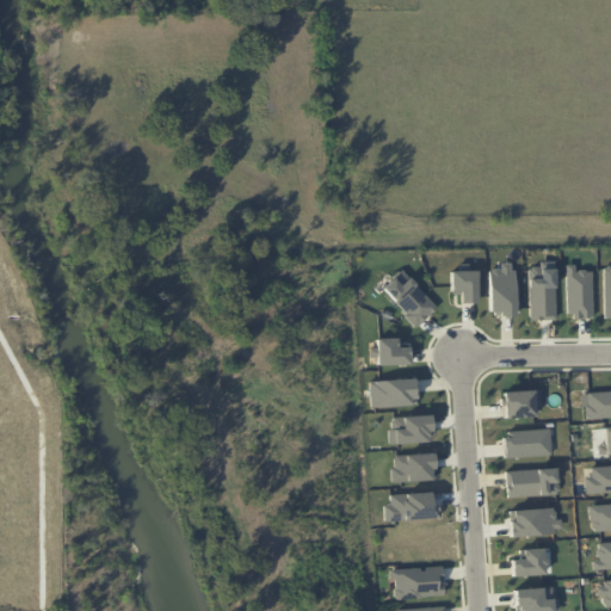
[(554,260),(537,261),(537,267),(528,267),(529,320),(555,320),(554,260)]
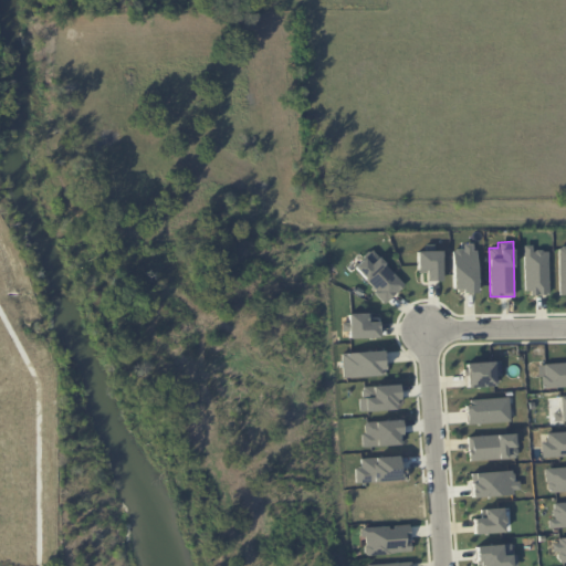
[(453,289),(462,289),(462,293),(477,292),(475,243),(462,244),(462,249),(452,250),(453,289)]
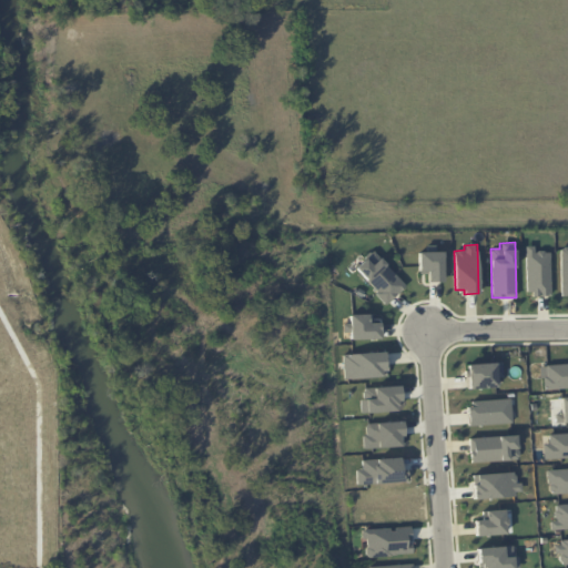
[(550,251),(535,251),(535,245),(526,245),(526,295),(550,295),(550,251)]
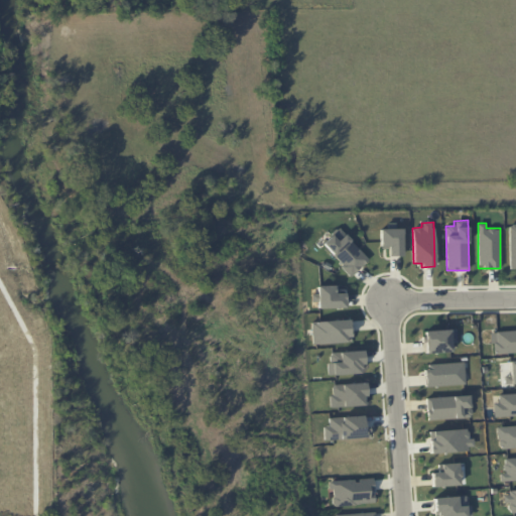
[(320,243),(351,275),(368,260),(339,227),(320,243)]
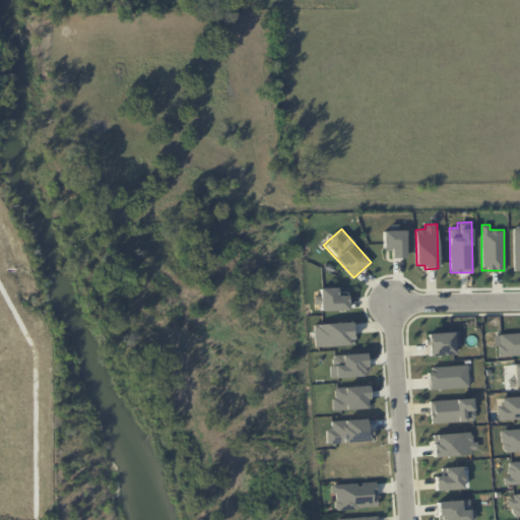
[(405,230),(382,231),(383,249),(390,248),(391,258),(405,258),(405,230)]
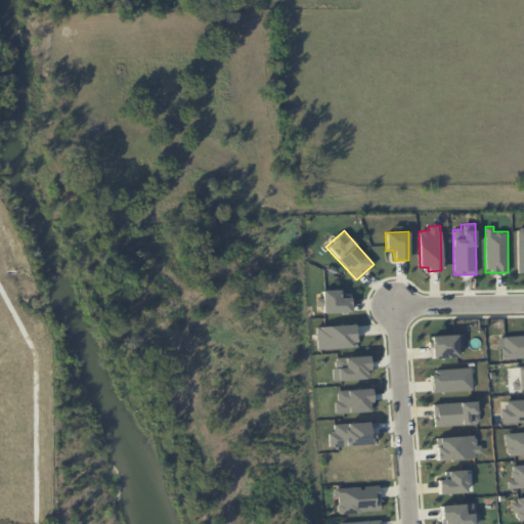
[(343,290),(321,291),(322,313),(350,312),(350,298),(343,298),(343,290)]
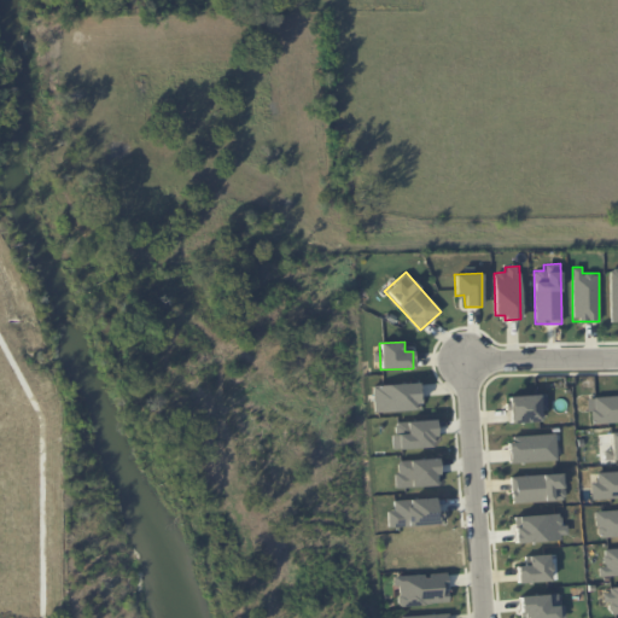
[(418,382),(372,386),(374,413),(420,409),(418,382)]
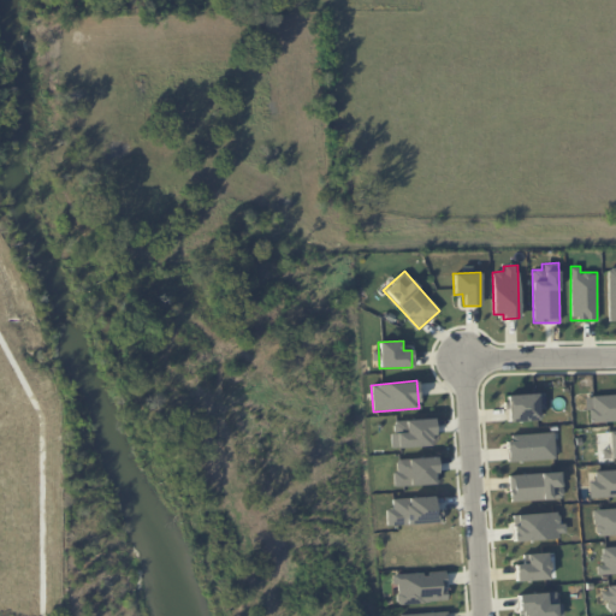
[(538,409),(545,409),(544,394),(507,395),(508,421),(538,420),(538,409)]
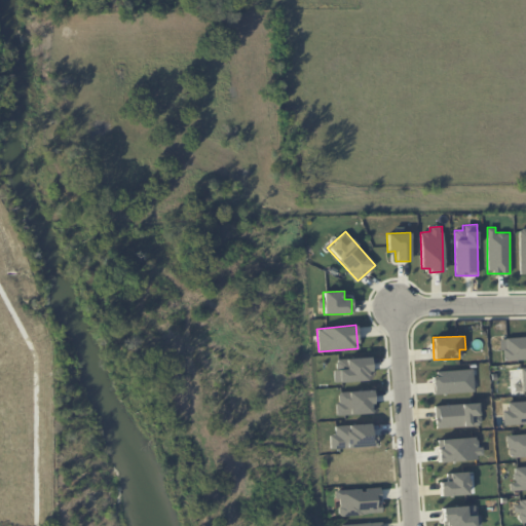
[(525,359),(525,337),(501,338),(501,360),(525,359)]
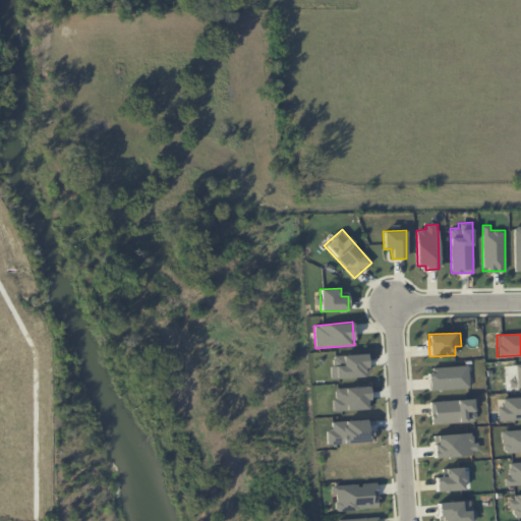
[(332,378),(366,377),(366,354),(331,355),(332,378)]
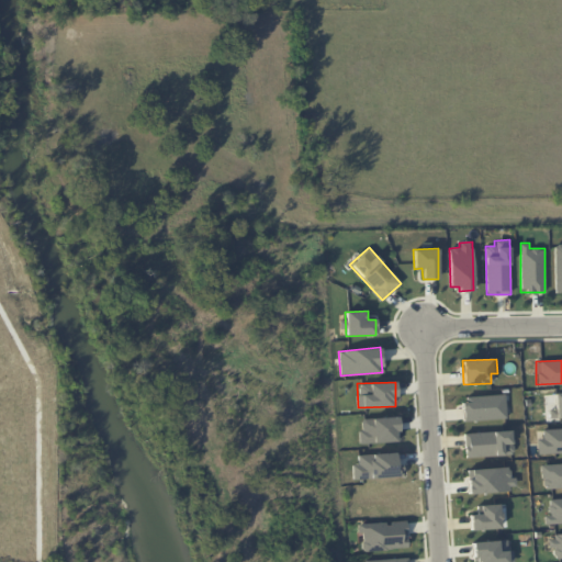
[(561,416),(561,392),(554,393),(554,409),(549,409),(550,417),(561,416)]
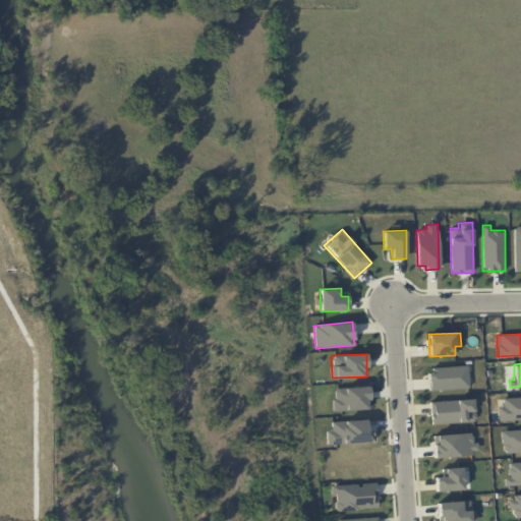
[(469,389),(468,366),(429,367),(429,390),(469,389)]
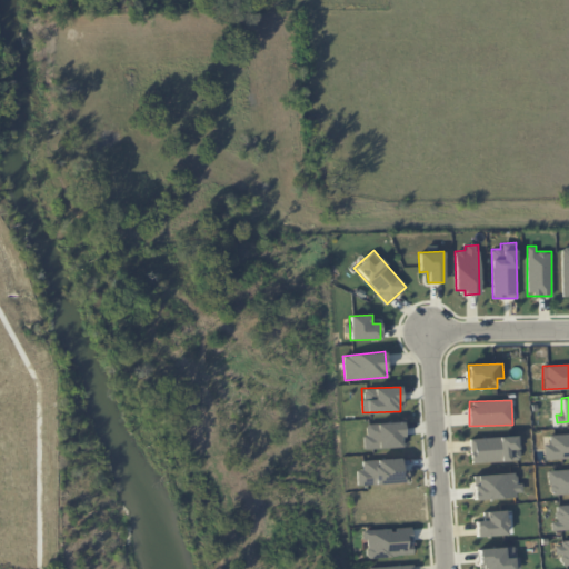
[(365,448),(403,448),(403,423),(365,422),(365,448)]
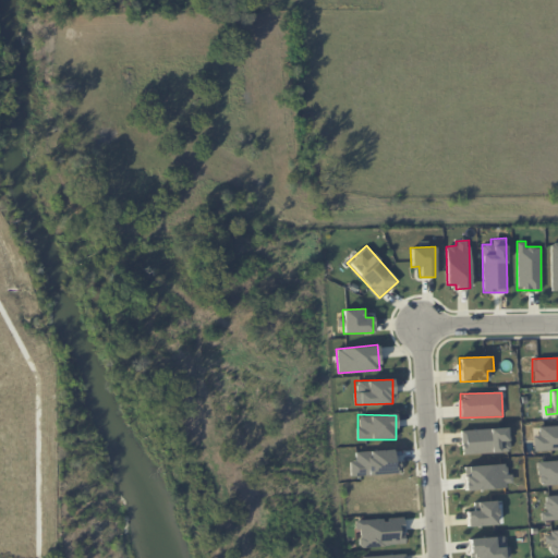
[(534,450),(557,448),(557,424),(538,426),(540,436),(533,436),(534,450)]
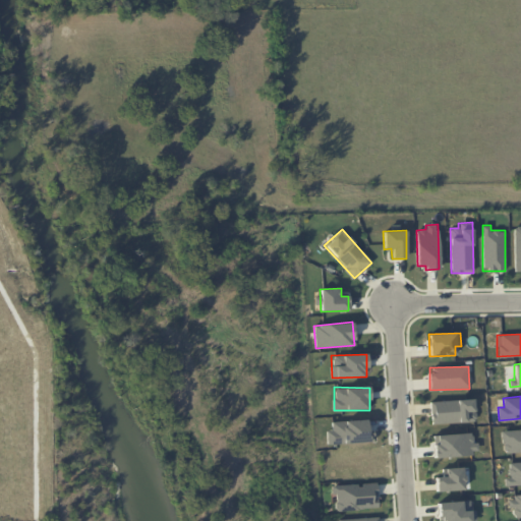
[(430,423),(476,422),(476,399),(429,401),(430,423)]
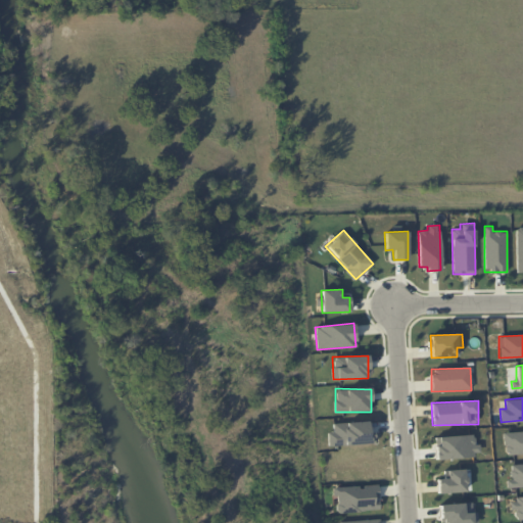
[(328,446),(374,443),(374,432),(368,432),(368,421),(333,423),(333,432),(328,432),(328,446)]
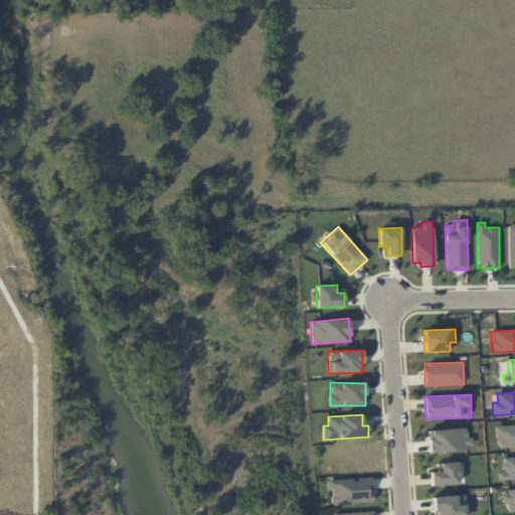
[(514,424),(496,425),(497,448),(514,447),(514,424)]
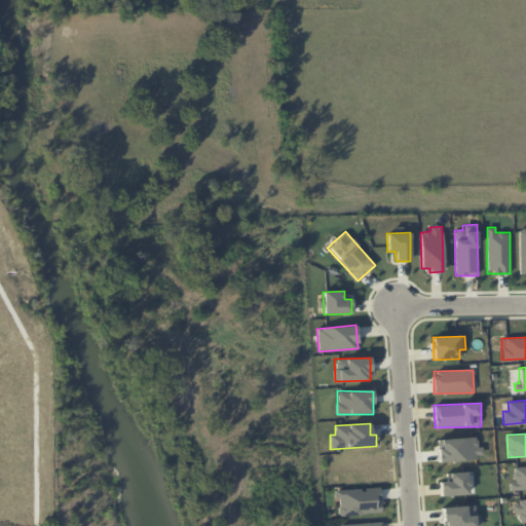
[(483,460),(482,447),(477,447),(477,438),(437,439),(438,461),(483,460)]
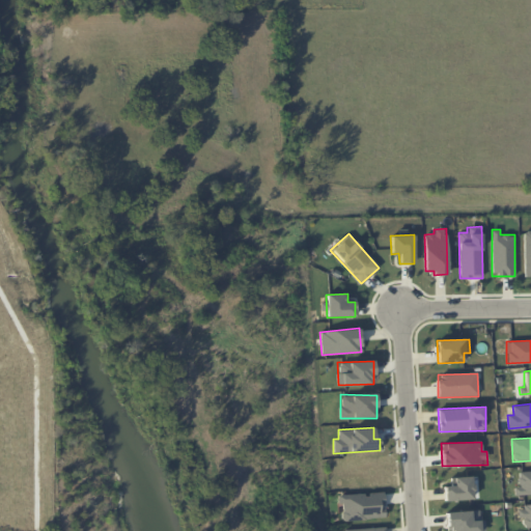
[(530,470),(518,471),(519,487),(513,487),(514,495),(530,494),(530,470)]
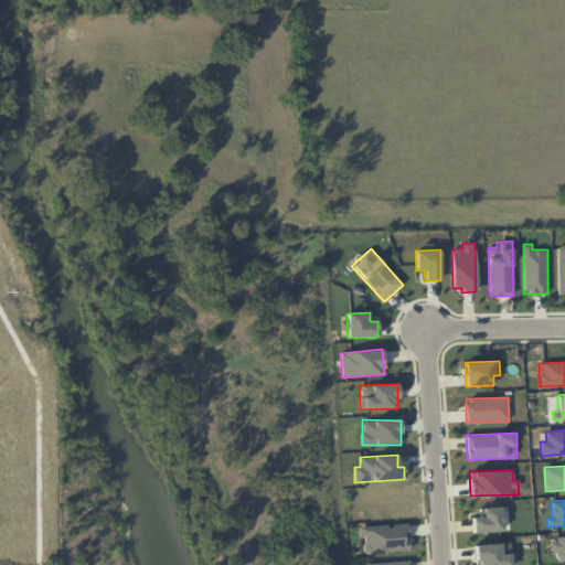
[(480,516),(471,518),(472,533),(503,531),(502,507),(479,508),(480,516)]
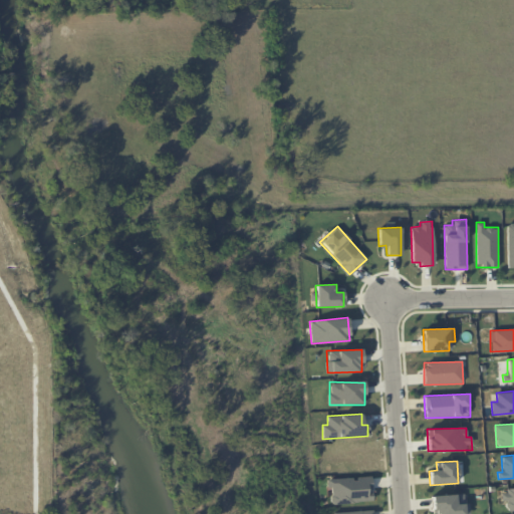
[(372,502),(371,477),(329,478),(330,503),(372,502)]
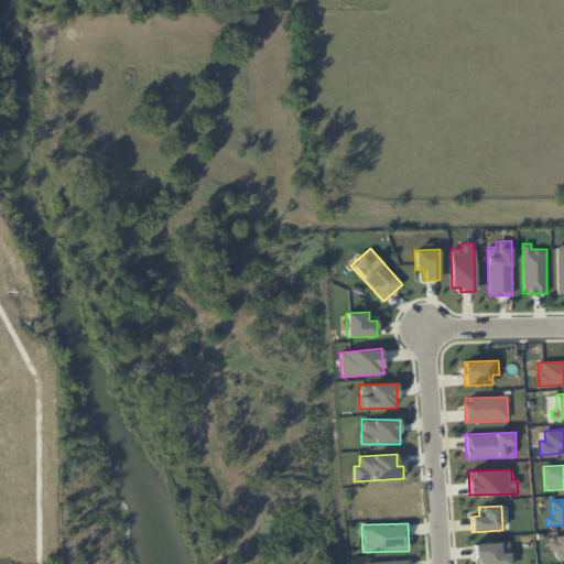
[(554,561),(563,560),(563,535),(552,537),(554,561)]
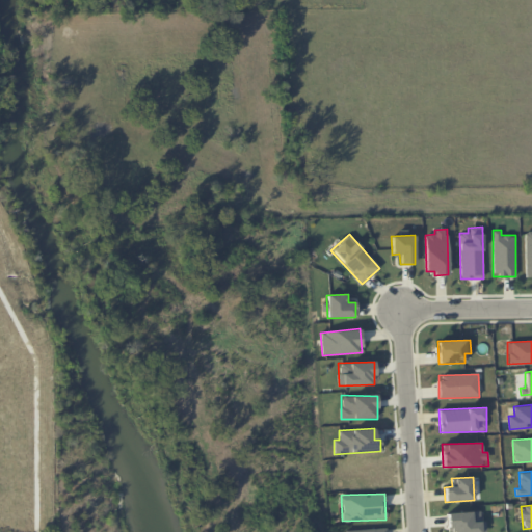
[(448,512),(448,531),(485,531),(486,521),(480,521),(480,511),(448,512)]
